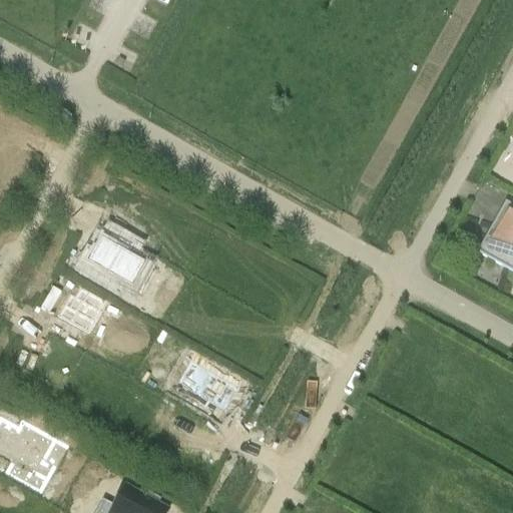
[(512,207),(505,203),(477,253),(512,274),(512,207)]
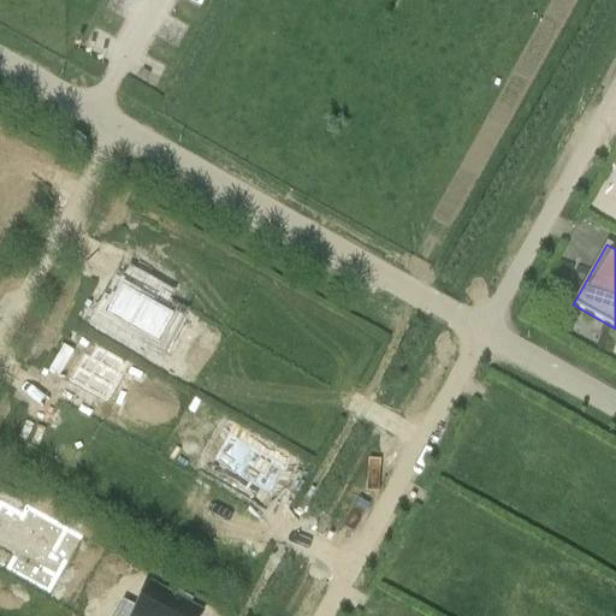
[(120,289),(110,308),(105,318),(108,320),(106,326),(141,345),(144,341),(171,355),(187,326),(155,308),(161,298),(132,282),(126,292),(120,289)]
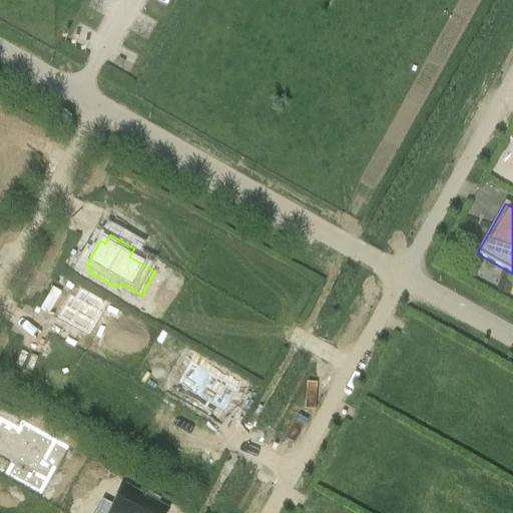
[(70,295),(57,318),(89,335),(101,313),(100,312),(105,302),(80,288),(75,298),(70,295)]
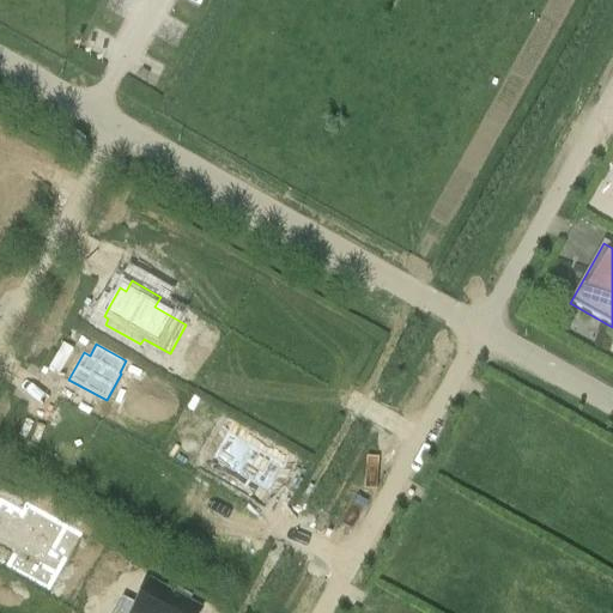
[(285,463),(226,430),(211,457),(269,491),(285,463)]
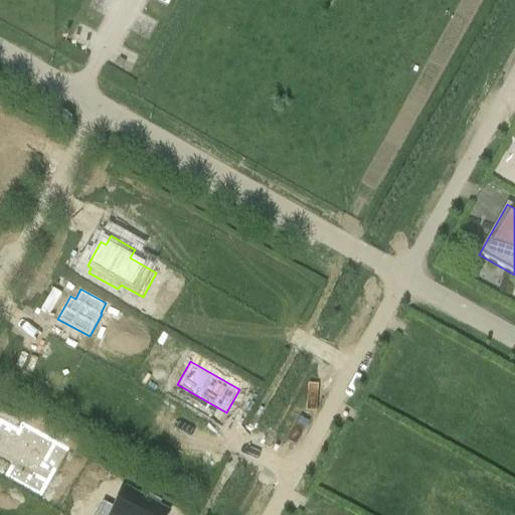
[(59,445),(26,425),(25,427),(22,433),(4,422),(0,430),(0,457),(17,467),(11,478),(10,477),(9,479),(43,499),(58,473),(46,467),(55,452),(59,445)]
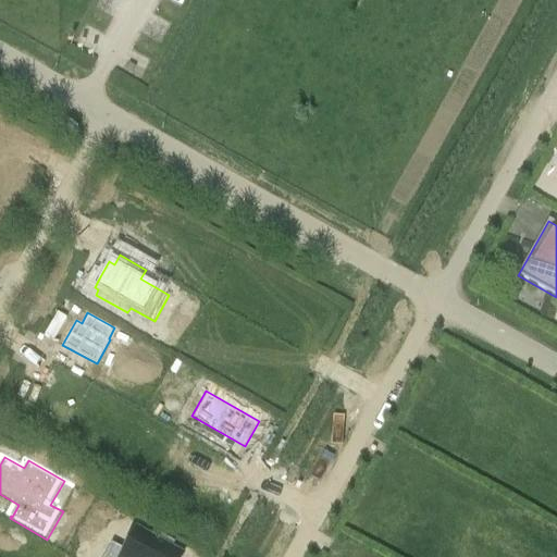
[(182,556),(183,556),(170,549),(173,545),(156,535),(153,541),(135,530),(123,552),(111,545),(104,556),(182,556)]
